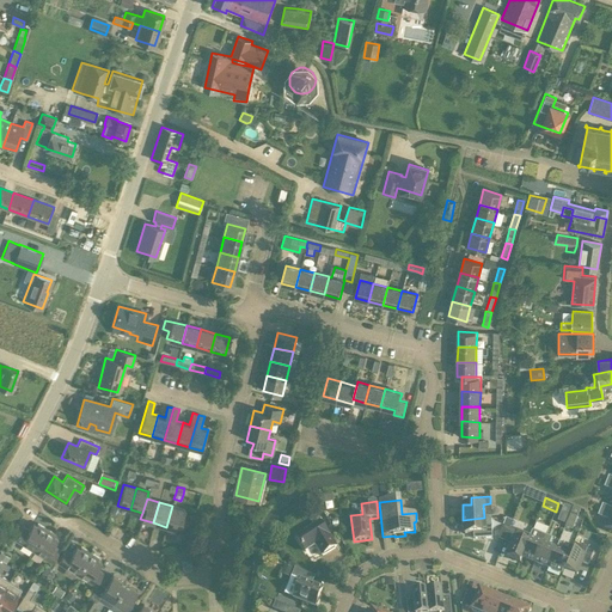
[(184,509),(172,506),(166,527),(178,531),(184,509)]
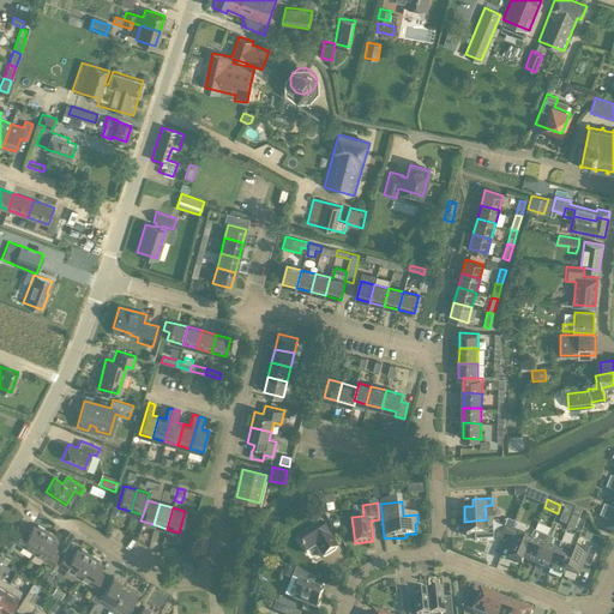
[(575,537),(583,512),(566,507),(561,523),(569,525),(566,535),(575,537)]
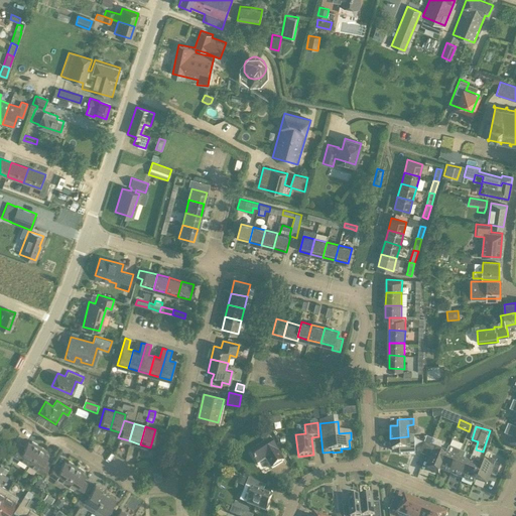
[(511,438),(509,445),(515,447),(515,433),(506,430),(504,435),(511,438)]
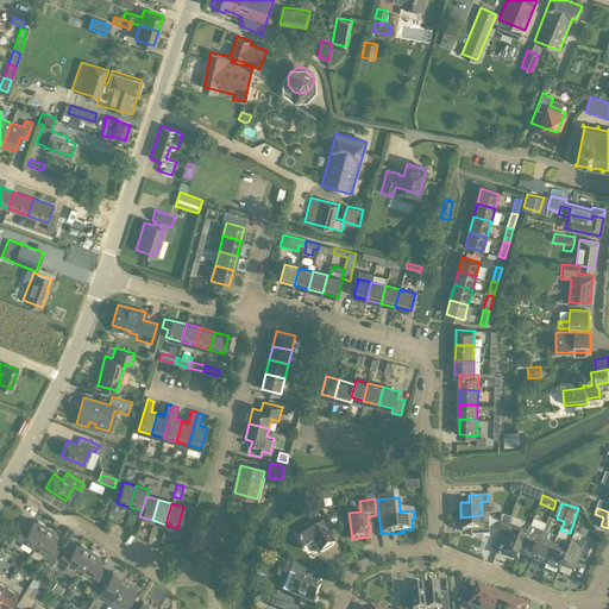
[(487,515),(482,515),(460,518),(462,532),(472,531),(472,537),(488,535),(487,515)]
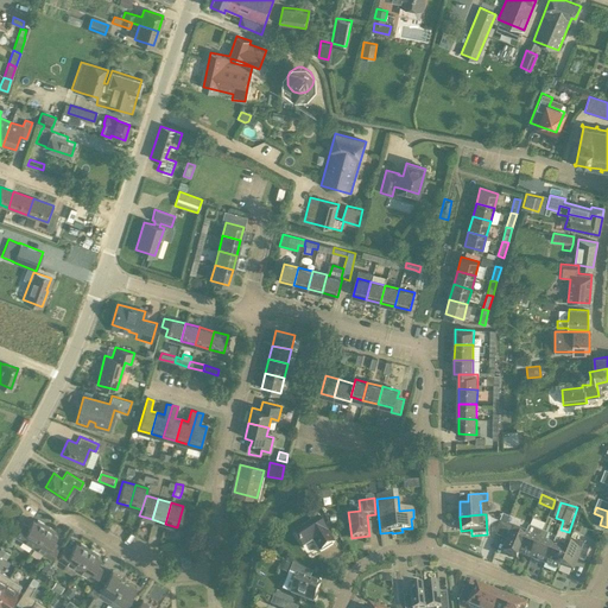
[(318,519),(295,534),(303,548),(312,542),(320,553),(334,544),(318,519)]
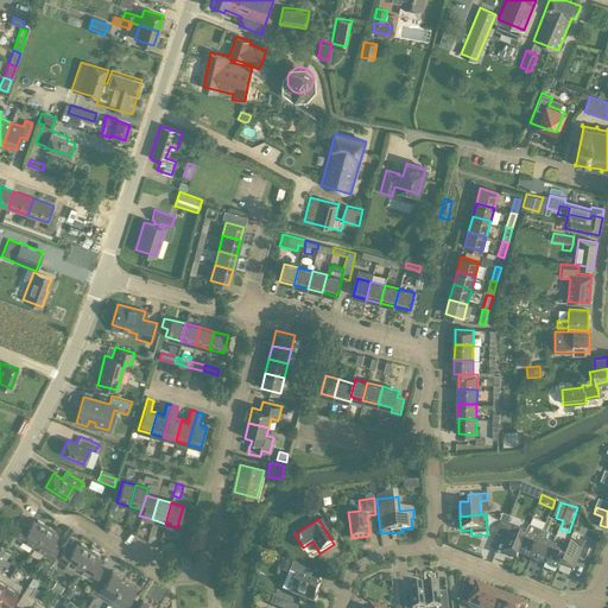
[(13,536),(31,546),(44,526),(36,520),(35,523),(32,520),(31,520),(27,525),(23,521),(21,521),(13,536)]
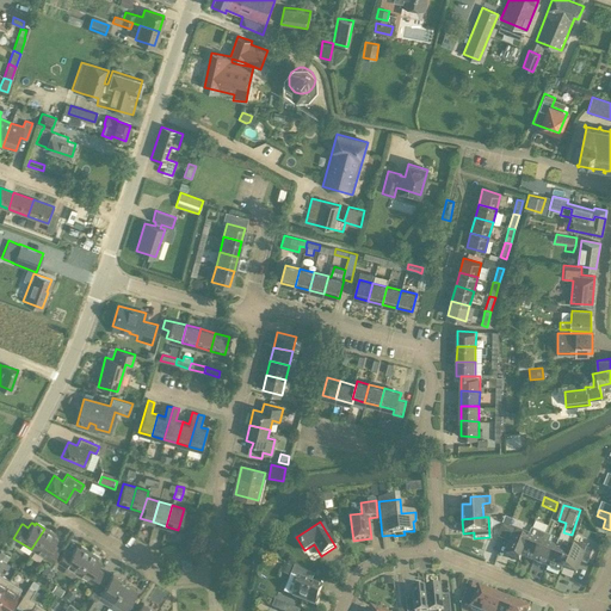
[(497,539),(504,542),(508,528),(503,525),(497,539)]
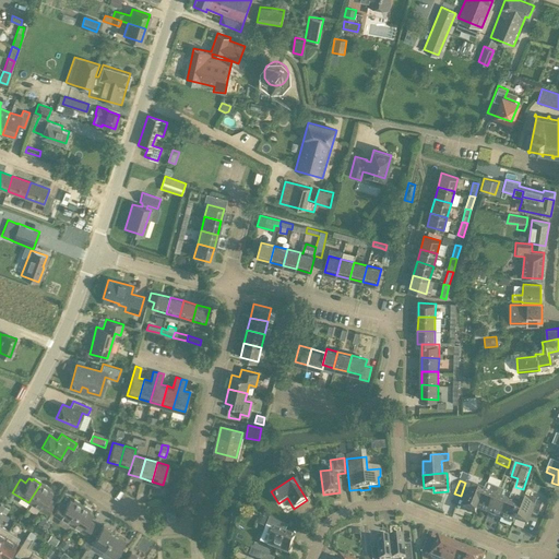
[(470,491),(472,486),(465,483),(461,496),(466,498),(462,509),(475,513),(476,510),(482,496),(470,491)]
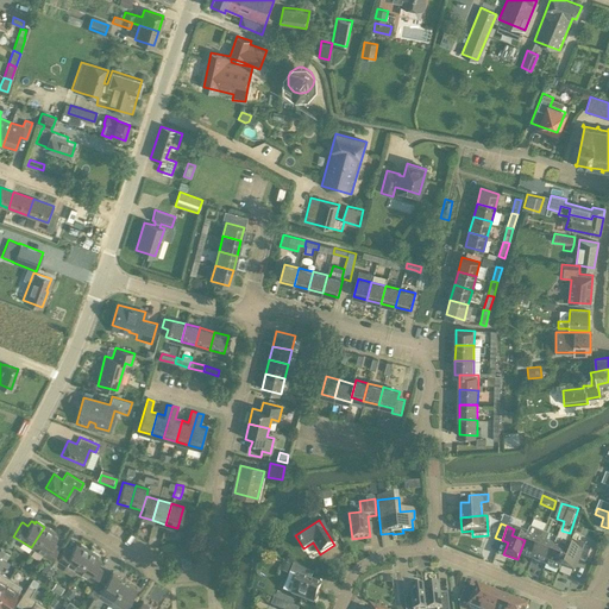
[(52,534),(54,532),(44,527),(31,547),(43,556),(51,560),(60,546),(52,541),(56,537),(52,534)]
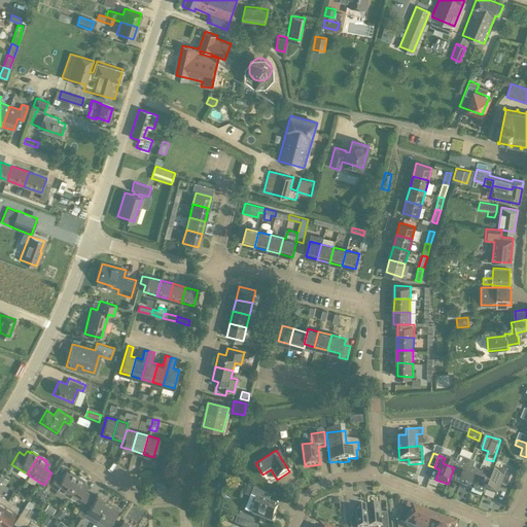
[(454,467),(449,481),(460,485),(469,462),(458,457),(455,463),(454,467)]
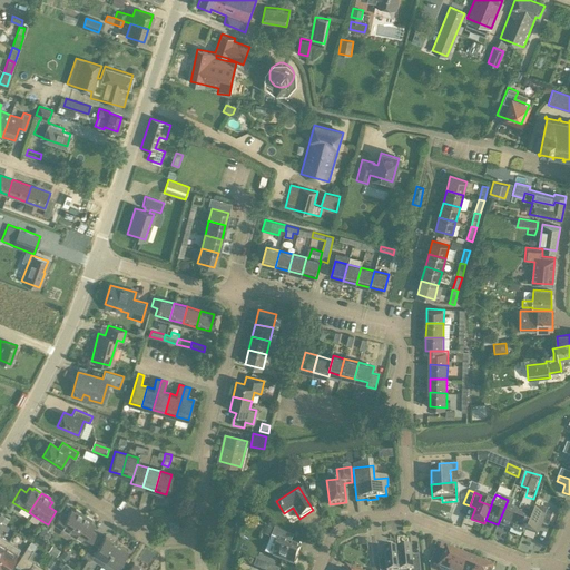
[(498,524),(510,530),(518,511),(511,509),(513,502),(508,500),(498,524)]
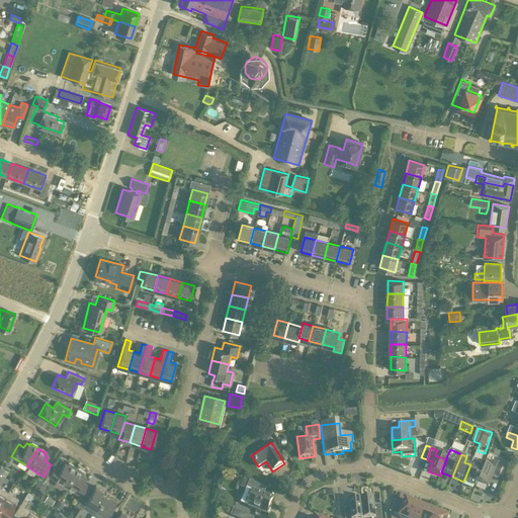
[(476,486),(477,483),(484,466),(485,463),(480,461),(477,467),(470,464),(463,482),(476,486)]
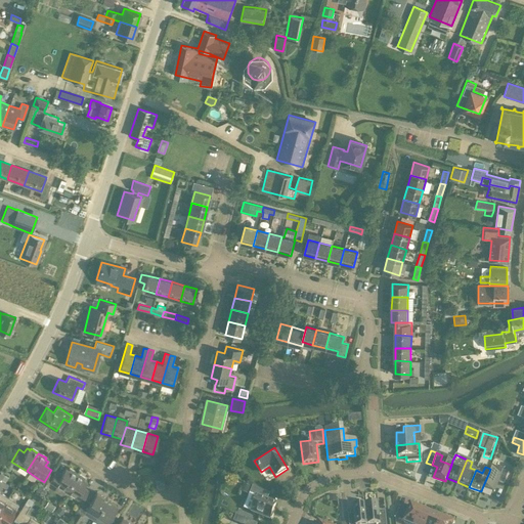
[(490,469),(489,472),(482,488),(493,492),(497,482),(504,484),(508,474),(504,472),(504,471),(491,467),(490,469)]
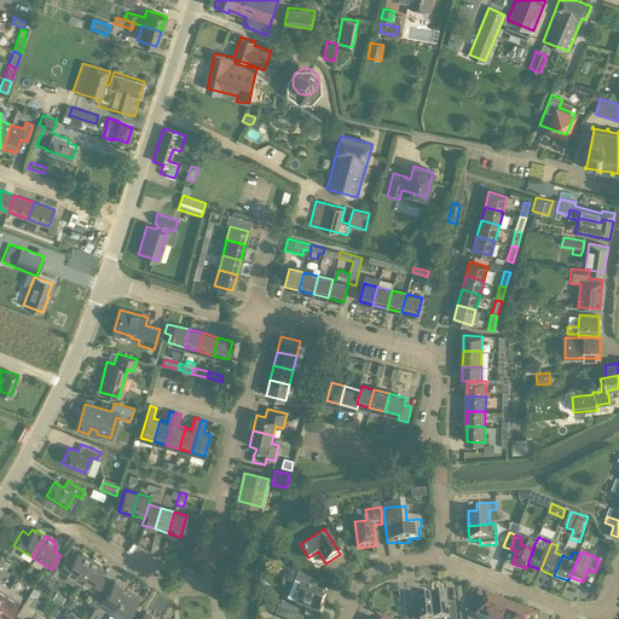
[(64,573),(76,580),(90,559),(81,553),(79,555),(76,553),(73,559),(67,554),(57,568),(64,573)]
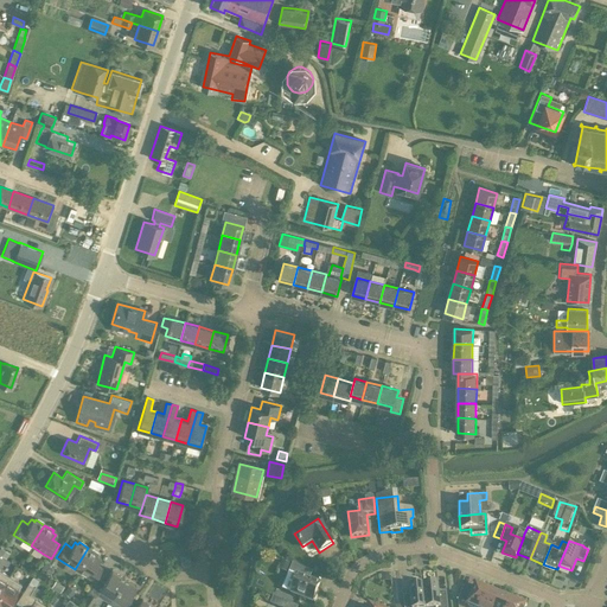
[(96,563),(100,558),(94,555),(95,553),(88,548),(75,569),(94,581),(102,567),(96,563)]
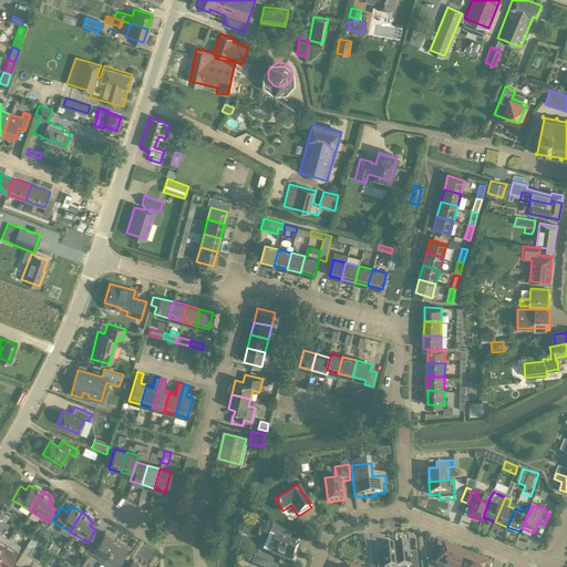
[(285,540),(288,533),(274,527),(270,535),(278,538),(271,555),(291,563),(298,545),(285,540)]
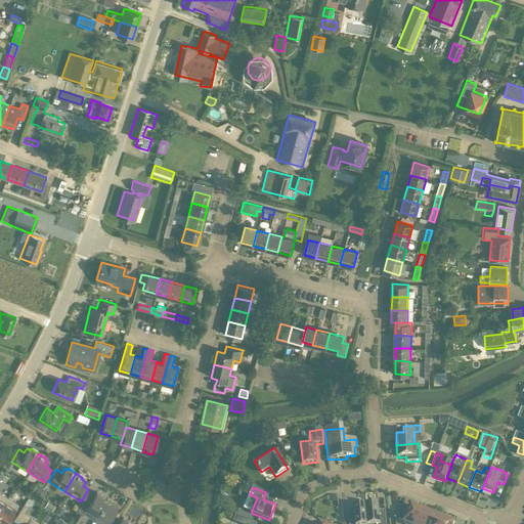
[(87,506),(82,503),(77,511),(70,522),(72,523),(80,523),(83,520),(80,519),(83,515),(82,515),(83,513),(93,519),(96,515),(106,498),(96,492),(87,506)]
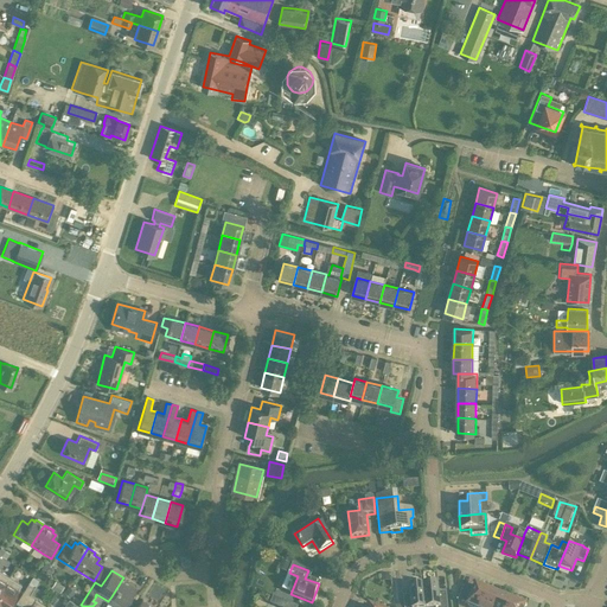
[(6,606),(21,585),(8,577),(0,590),(0,606),(6,606)]
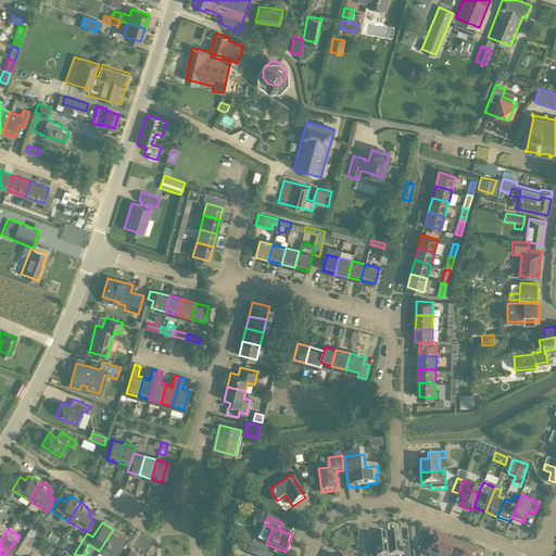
[(124,536),(113,529),(102,546),(113,553),(124,536)]
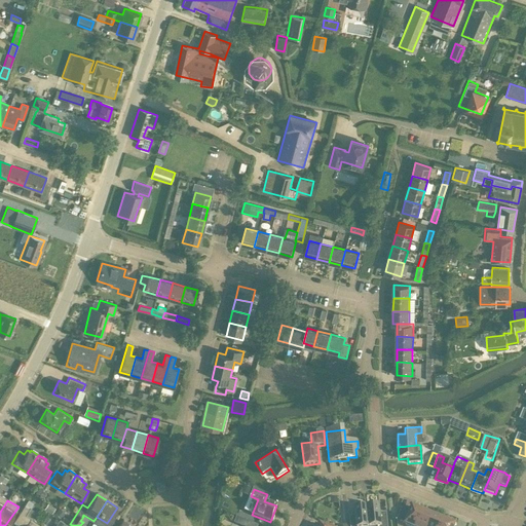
[(13,522),(20,525),(26,515),(29,510),(24,505),(13,522)]
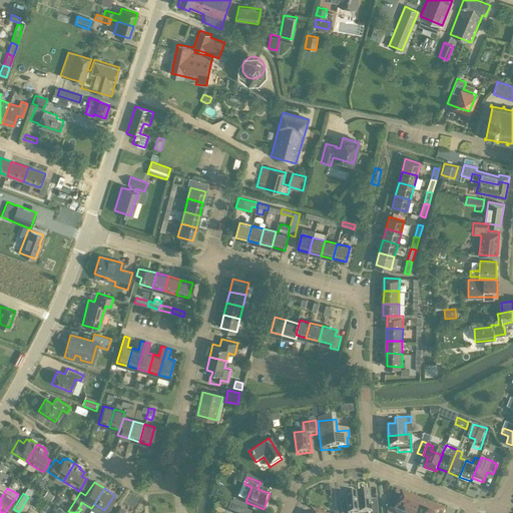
[(370,493),(358,495),(359,512),(378,512),(378,506),(371,507),(370,493)]
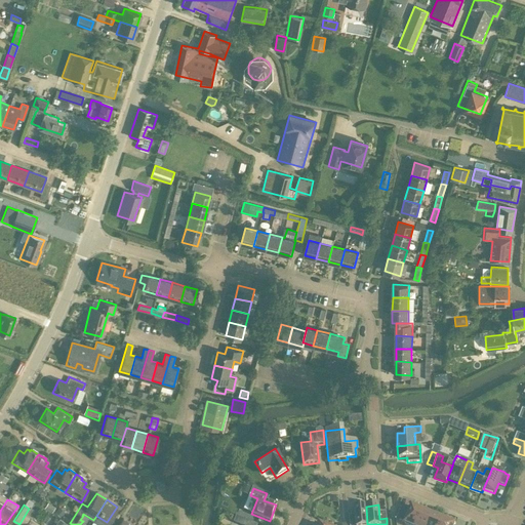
[(367,524),(366,507),(354,508),(356,522),(349,522),(349,524),(367,524)]
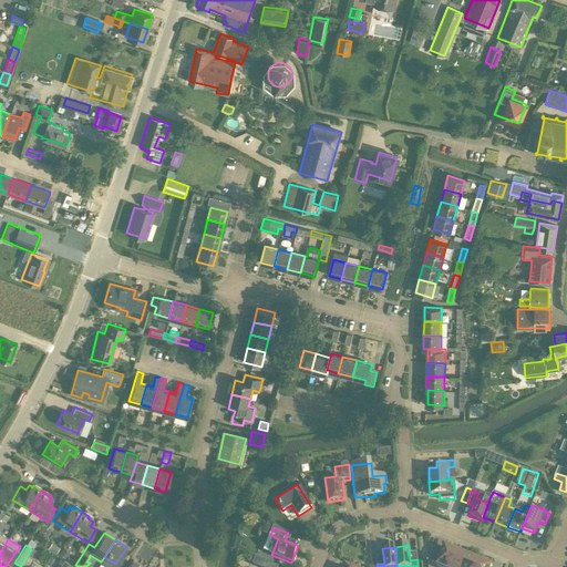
[(436,566),(439,566),(450,566),(456,552),(444,547),(442,550),(436,548),(431,563),(436,565),(436,566)]
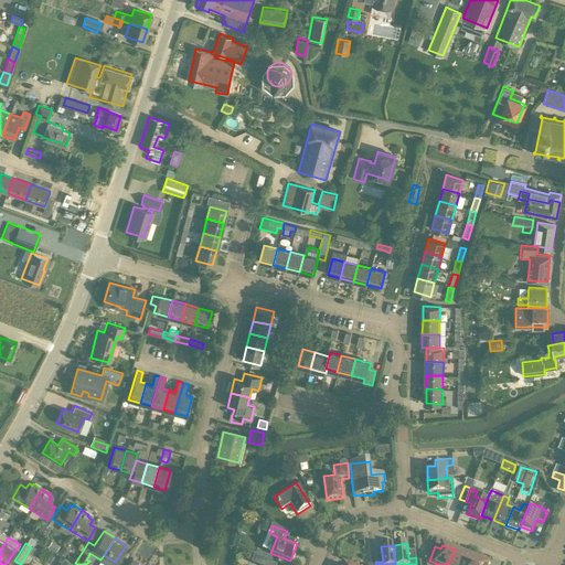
[(448,564),(461,564),(466,554),(455,550),(448,564)]
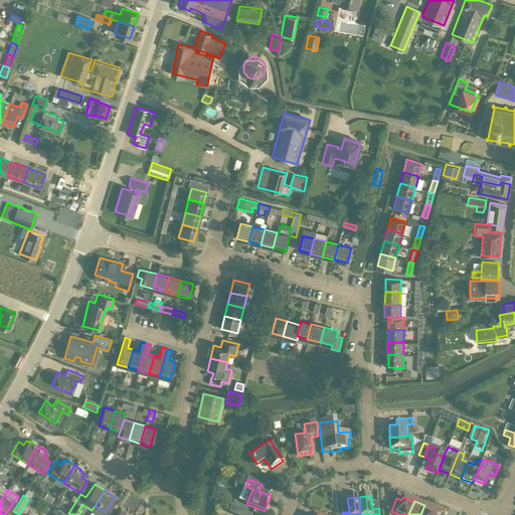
[(39,514),(29,508),(30,507),(25,504),(19,514),(20,514),(39,514)]
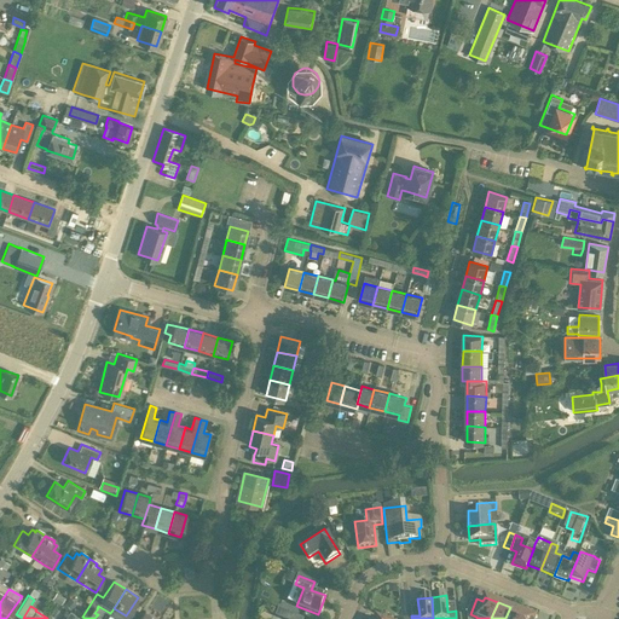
[(505,618),(520,618),(524,612),(510,607),(505,618)]
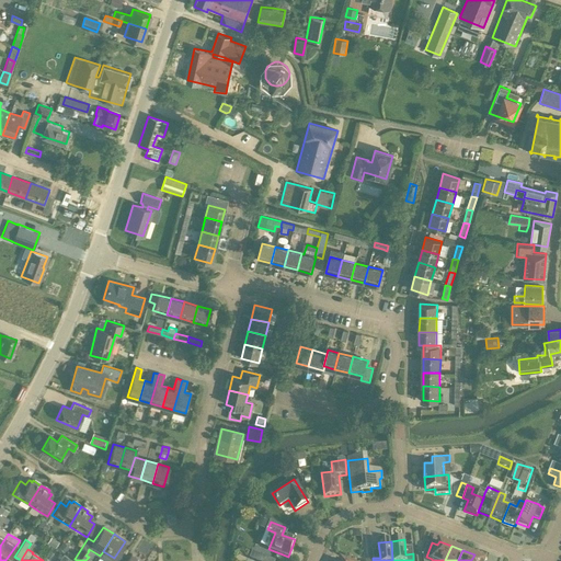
[(275,560),(252,551),(250,559),(255,560),(275,560)]
